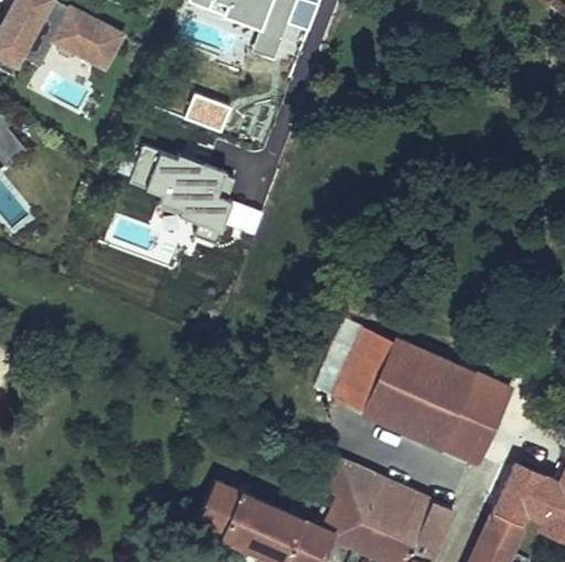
[(53,0),(18,0),(10,16),(13,18),(0,41),(0,66),(12,74),(22,56),(40,66),(55,38),(106,66),(121,38),(53,0)]
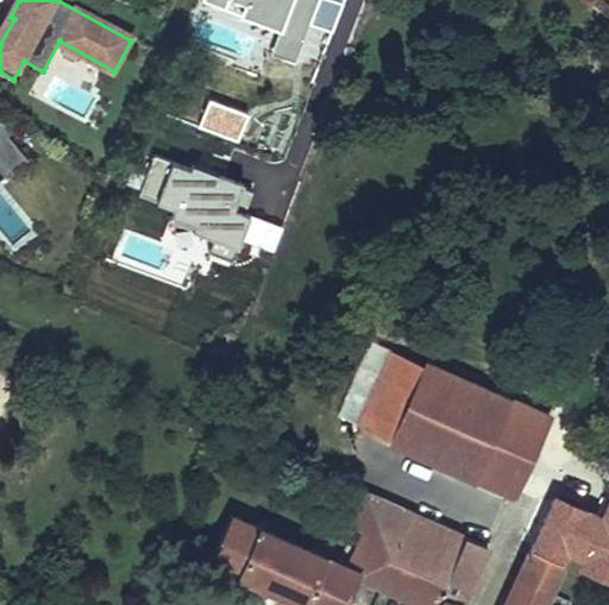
[(203,0),(205,1),(281,30),(269,60),(294,69),(309,27),(332,36),(345,0),(203,0)]
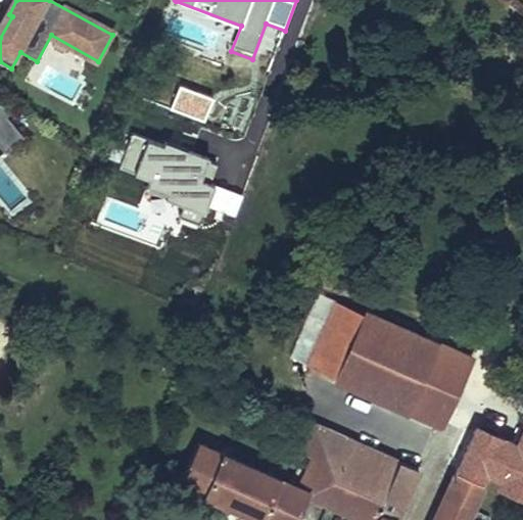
[(0,146),(6,153),(25,139),(7,117),(10,112),(0,104),(0,90),(3,87),(0,85),(0,146)]
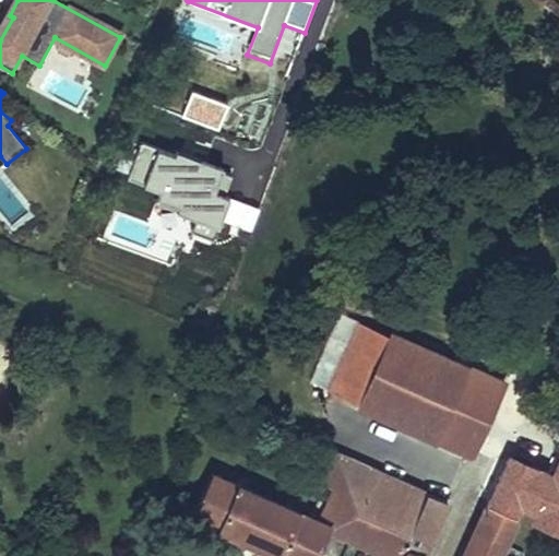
[(229,104),(193,91),(182,119),(218,132),(229,104)]
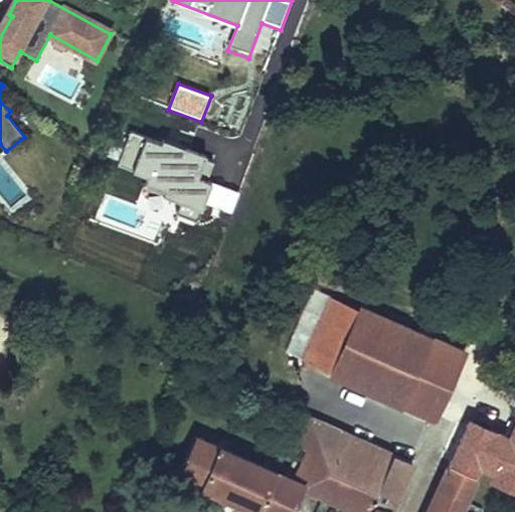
[(144,189),(182,204),(178,216),(195,222),(210,183),(206,181),(213,162),(131,131),(118,166),(148,178),(144,189)]
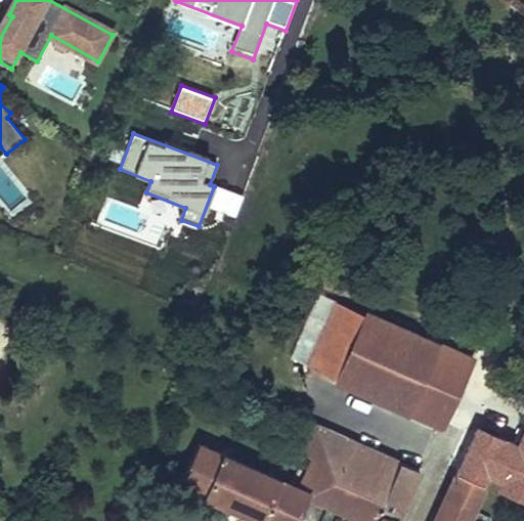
[(333,302),(304,366),(441,427),(470,362),(333,302)]
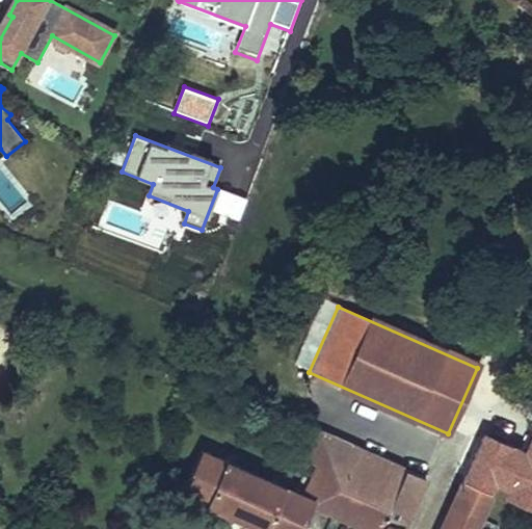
[(302,498),(201,453),(183,493),(264,528),(302,528),(313,507),(357,528),(404,528),(425,482),(319,434),(307,461),(317,467),(302,498)]
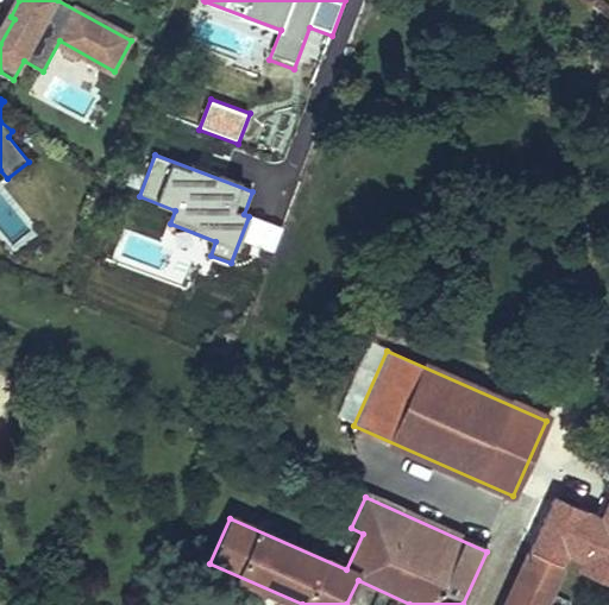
[(544,604),(565,559),(582,566),(577,574),(608,588),(608,504),(602,521),(554,499),(506,604),(544,604)]
